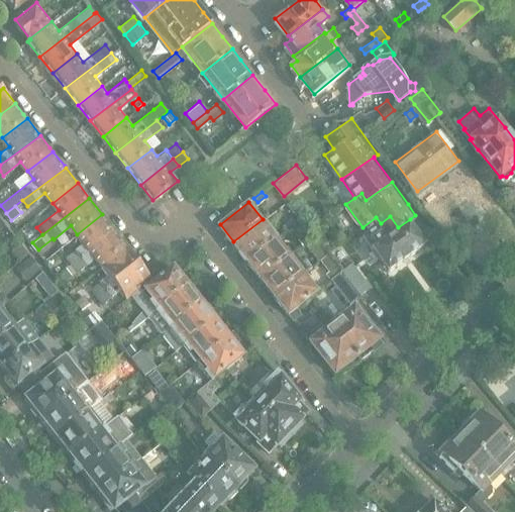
[(296,213),(287,220),(291,225),(300,218),(296,213)]
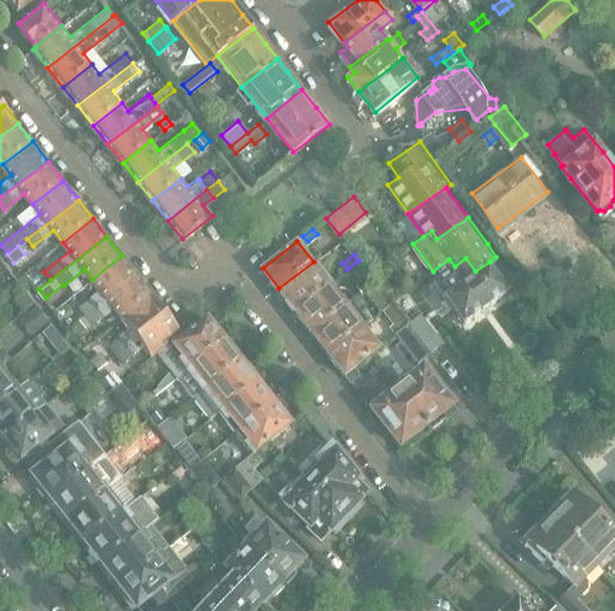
[(86,313),(136,274),(122,256),(92,280),(99,289),(78,305),(86,313)]
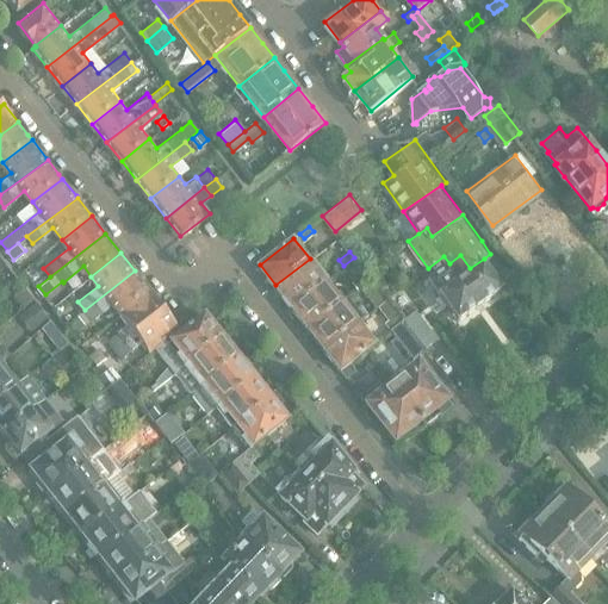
[(484,259),(470,268),(460,255),(450,263),(450,265),(432,279),(459,317),(503,285),(484,259)]
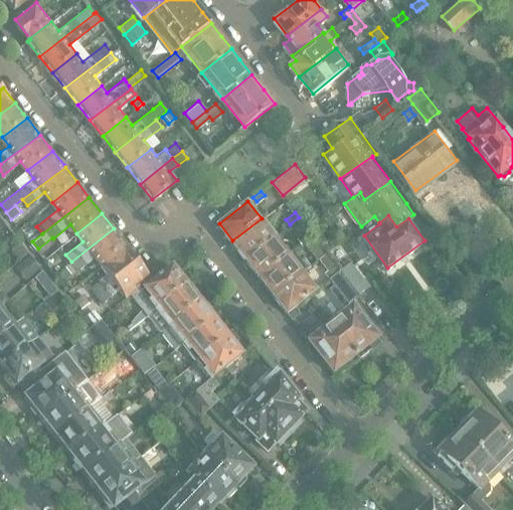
[(276,235),(275,235),(262,218),(232,240),(246,259),(276,235)]
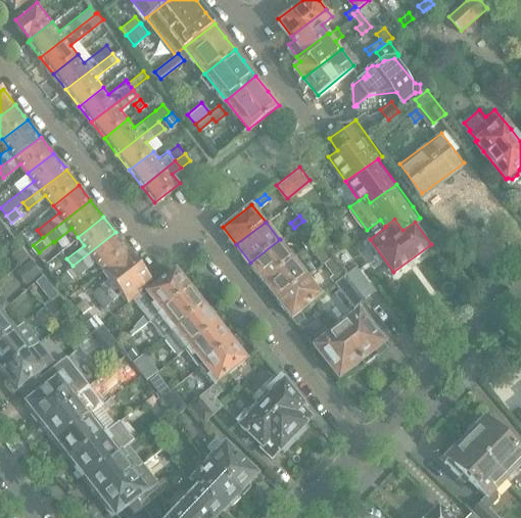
[(129,248),(115,232),(73,266),(57,277),(64,285),(96,260),(103,269),(129,248)]
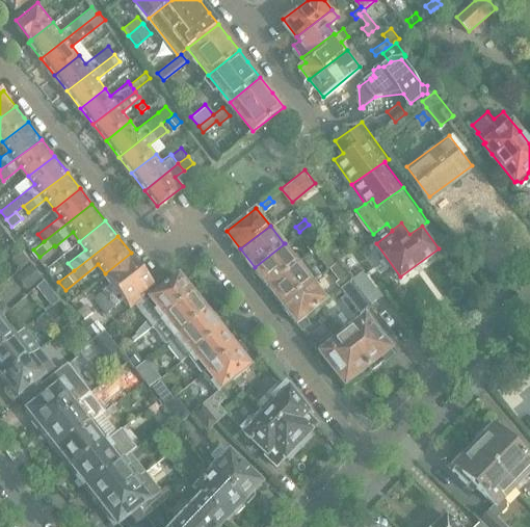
[(298,262),(298,261),(285,243),(255,267),(269,285),(298,262)]
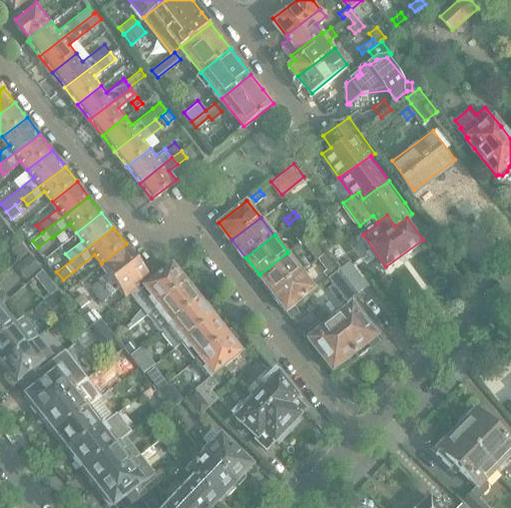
[(20,257),(28,250),(20,240),(12,246),(20,257)]
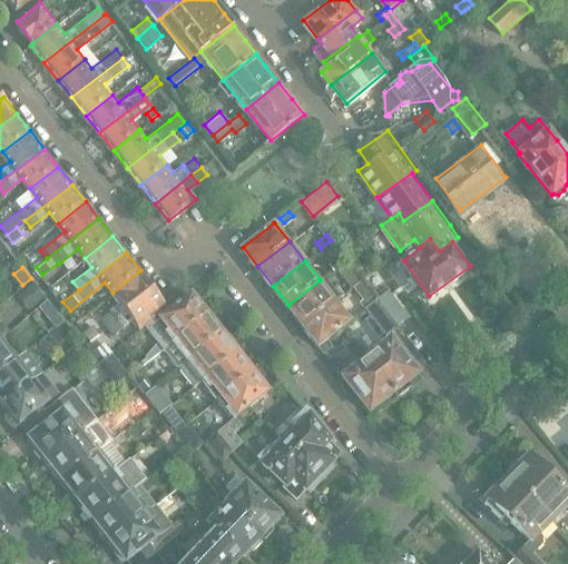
[(154,287),(140,270),(113,293),(119,302),(100,317),(106,325),(154,287)]
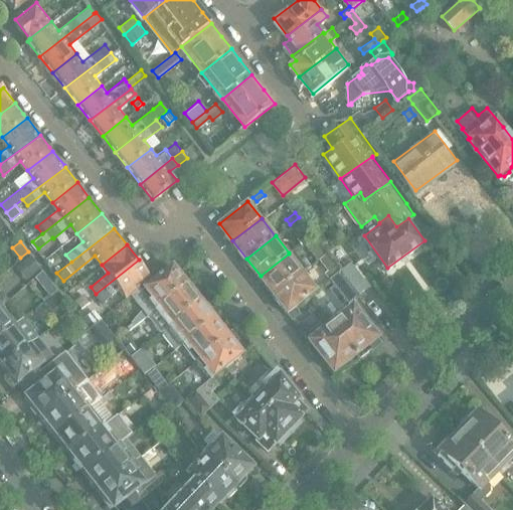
[(305,257),(300,261),(293,251),(290,255),(289,253),(261,276),(274,294),(303,271),(311,264),(305,257)]
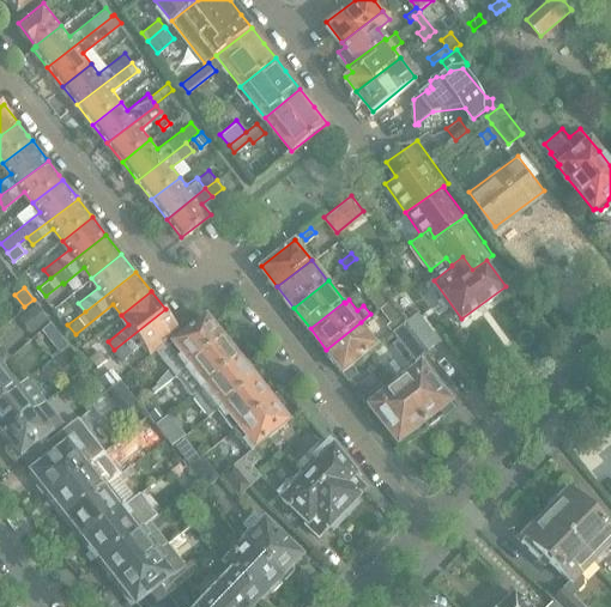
[(36,302),(19,315),(31,331),(48,317),(36,302)]
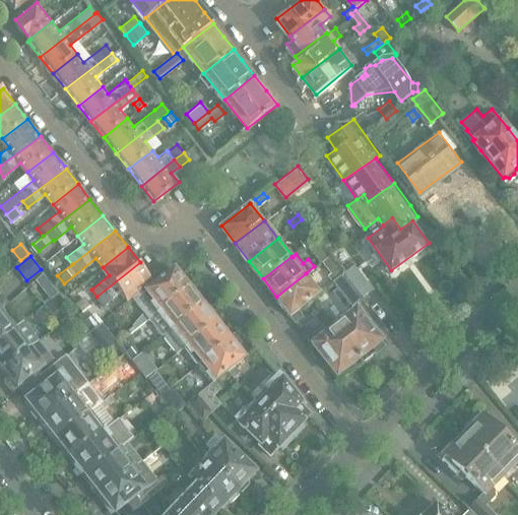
[(153,279),(140,263),(140,262),(96,297),(103,305),(121,291),(128,300),(132,296),(142,288),(153,279)]
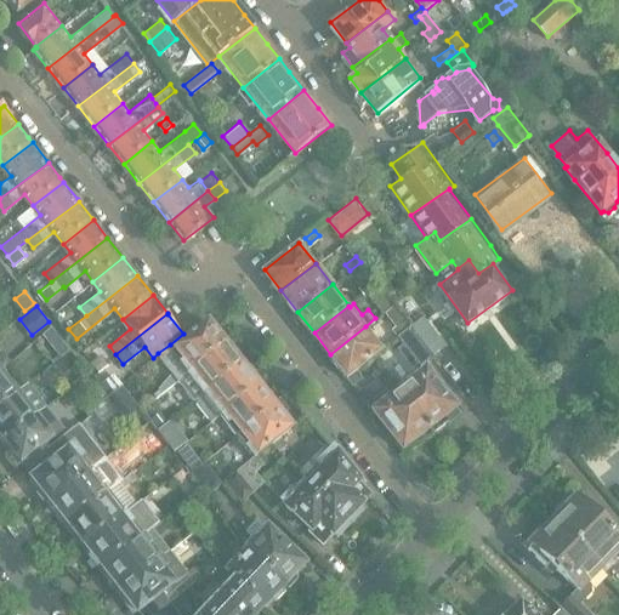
[(433,352),(446,341),(424,314),(412,325),(433,352)]
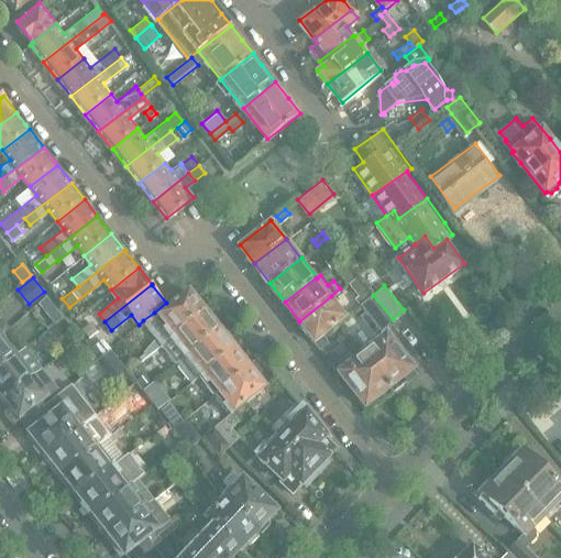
[(359,294),(355,297),(361,304),(362,303),(372,295),(370,292),(367,288),(366,288),(359,294)]
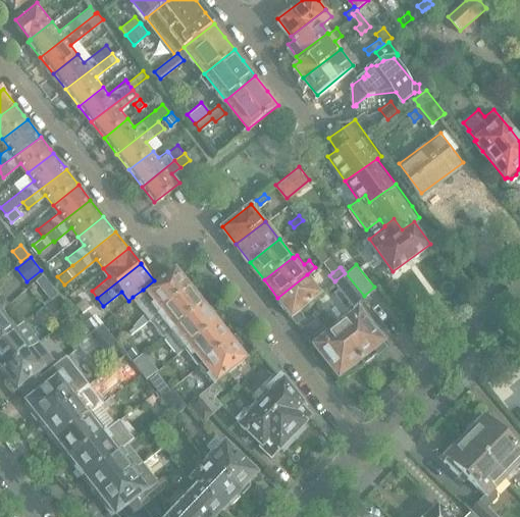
[(177,269),(176,268),(145,293),(143,290),(133,297),(144,312),(135,322),(139,326),(150,317),(190,286),(185,278),(185,275),(180,270),(177,269)]
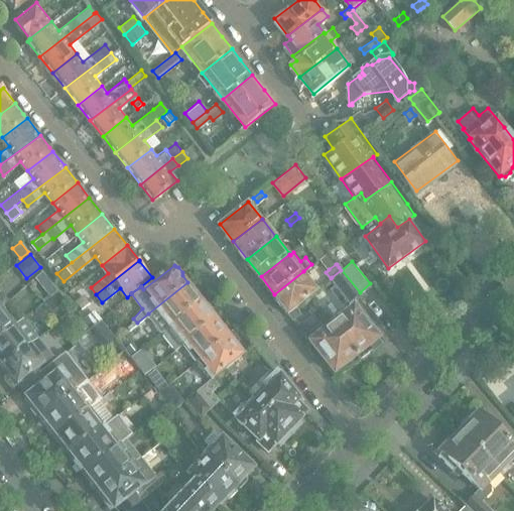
[(350,299),(360,292),(342,270),(341,270),(332,277),(350,299)]
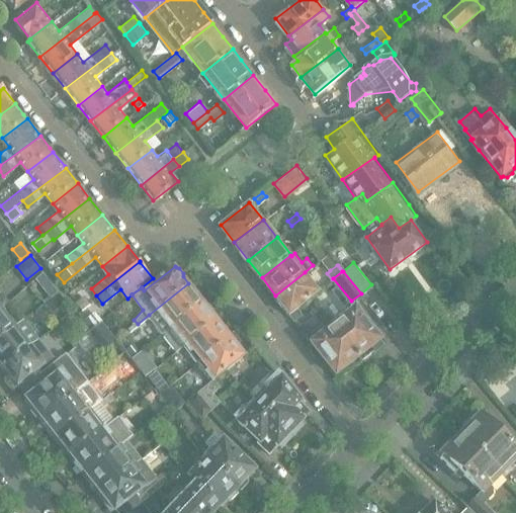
[(321,292),(311,280),(305,272),(275,295),(281,303),(292,315),(299,309),(321,292)]
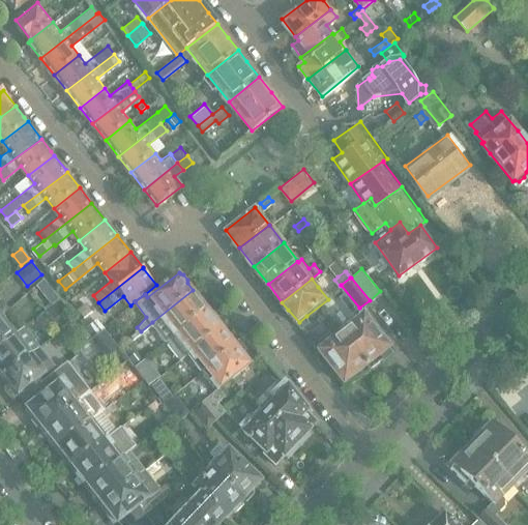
[(46,280),(38,285),(52,303),(53,304),(60,299),(46,280)]
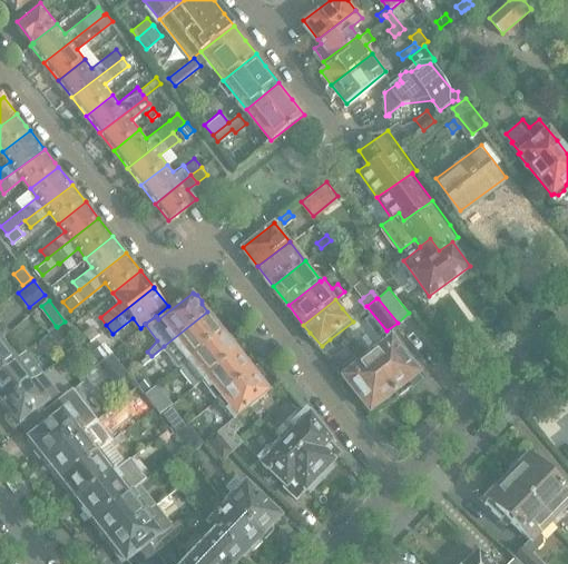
[(167,343),(164,346),(179,366),(223,332),(222,329),(223,326),(216,319),(213,318),(207,312),(174,338),(167,343)]
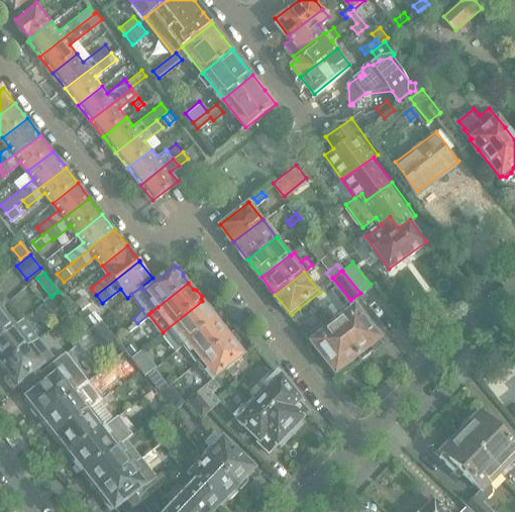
[(0,307),(9,300),(2,291),(0,292),(0,307)]
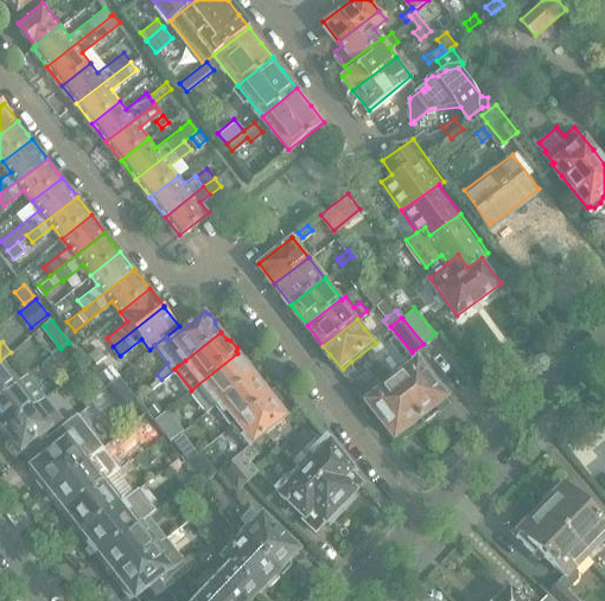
[(61,349),(53,355),(62,365),(77,353),(69,343),(61,349)]
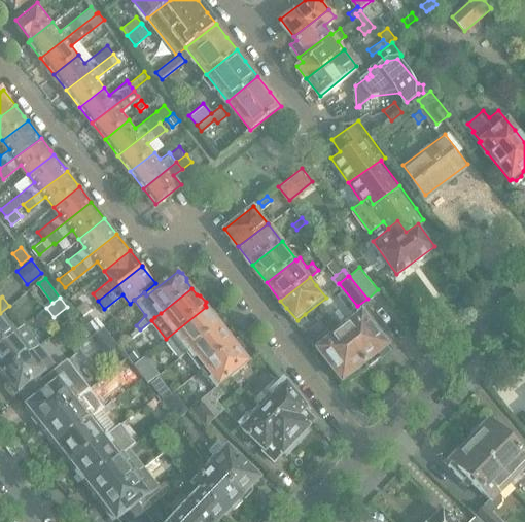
[(85,299),(78,306),(83,313),(92,307),(85,299)]
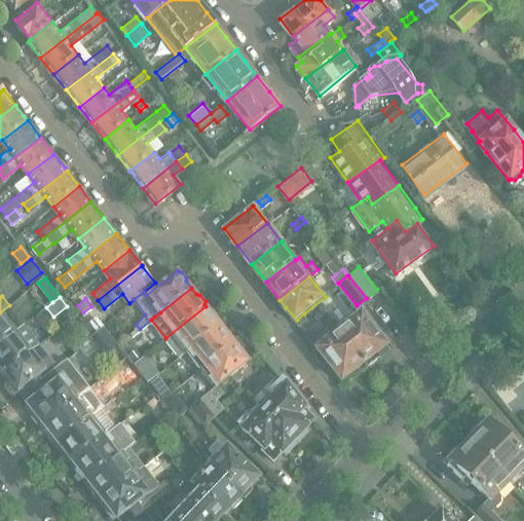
[(210,307),(207,307),(206,306),(165,338),(179,356),(188,348),(220,324),(214,315),(214,312),(210,307)]
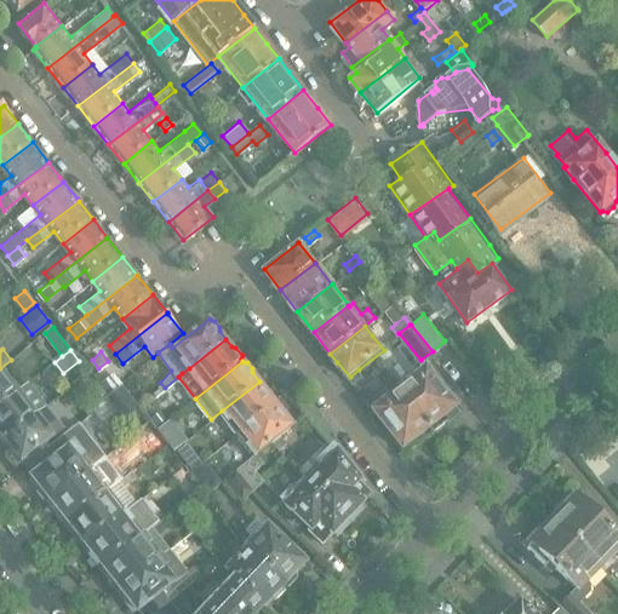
[(441,414),(456,403),(425,367),(399,388),(434,430),(446,420),(441,414)]
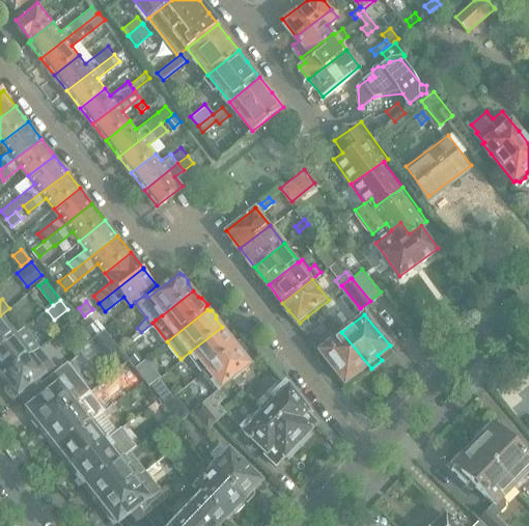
[(0,347),(16,335),(15,334),(0,315),(0,347)]
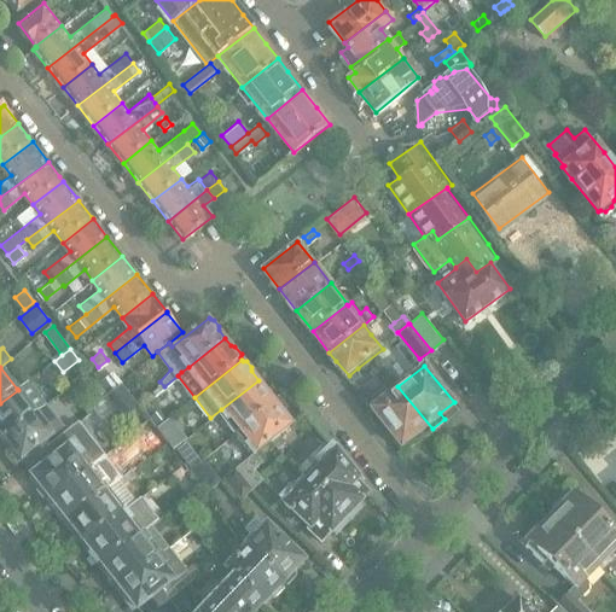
[(114,368),(103,377),(111,388),(122,379),(114,368)]
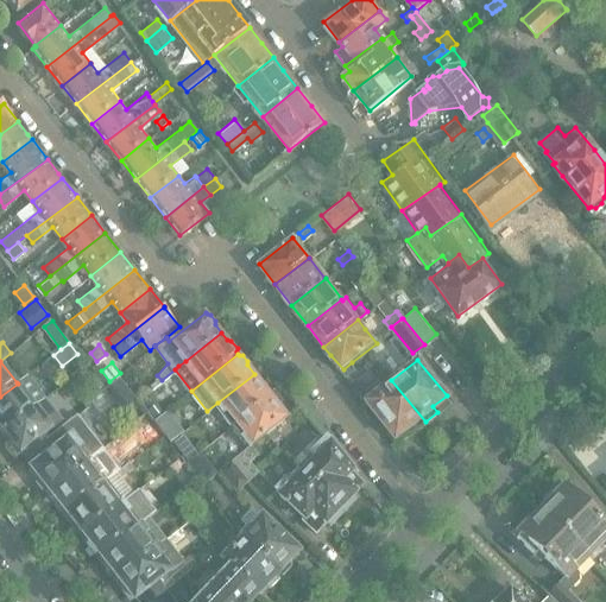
[(352,362),(343,369),(347,375),(357,368),(352,362)]
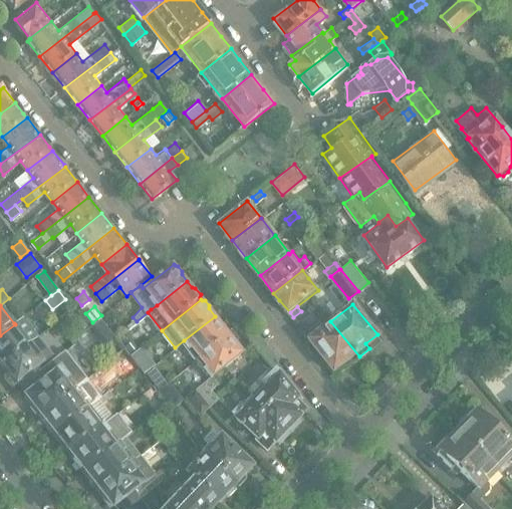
[(223,323),(220,323),(215,316),(184,340),(197,358),(228,333),(227,332),(228,329),(223,323)]
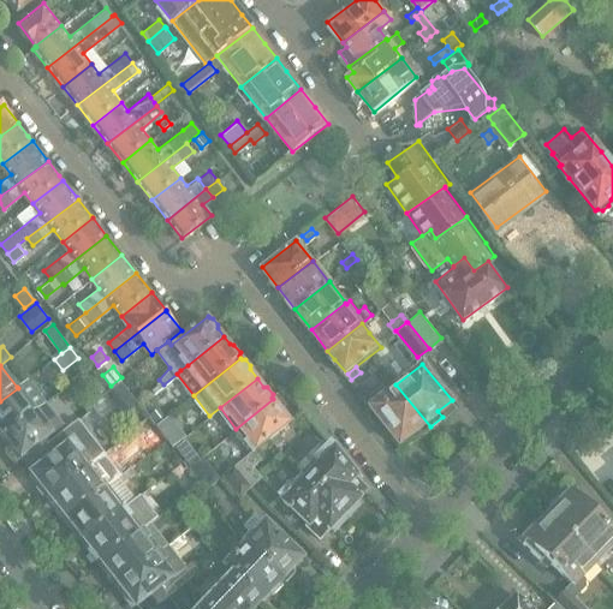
[(18,388),(0,401),(0,429),(4,434),(46,400),(29,380),(18,388)]
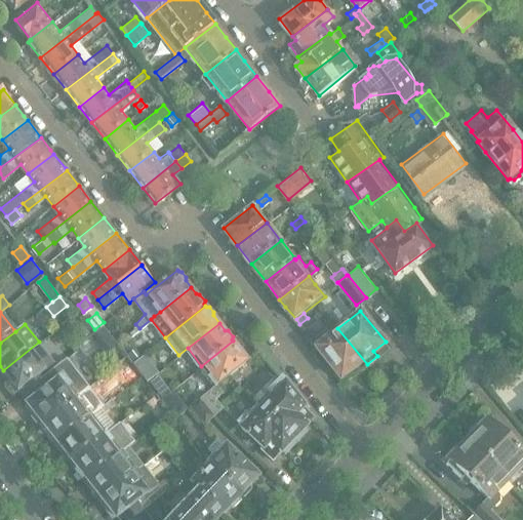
[(111,333),(105,324),(92,333),(99,343),(111,333)]
